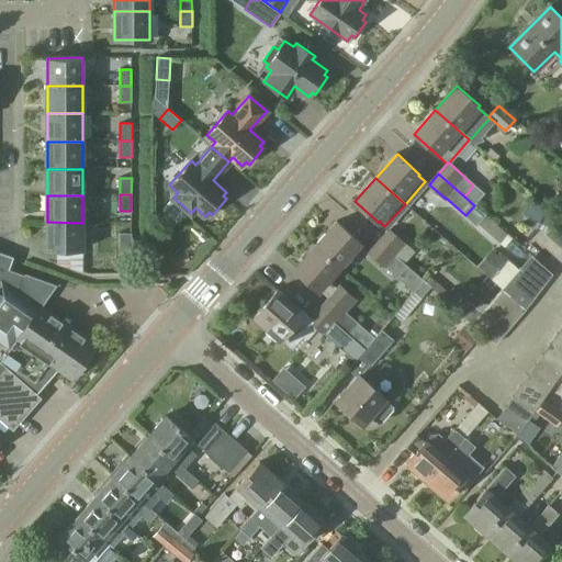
[(485,215),(478,224),(499,243),(507,235),(485,215)]
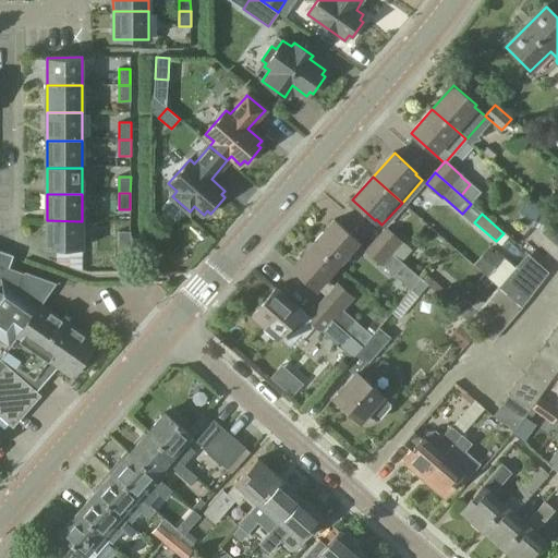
[(557,220),(554,217),(541,232),(557,247),(557,220)]
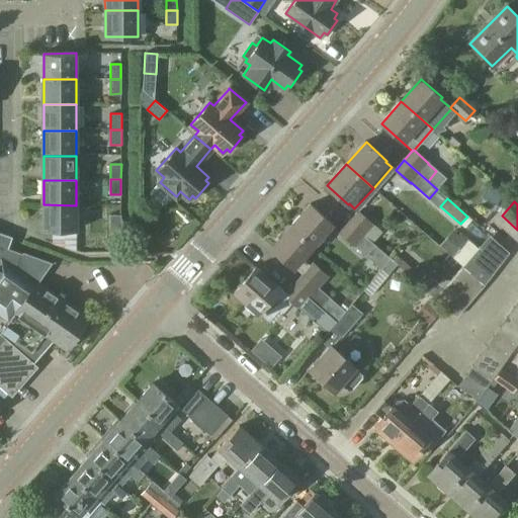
[(76,230),(76,205),(44,204),(44,230),(76,230)]
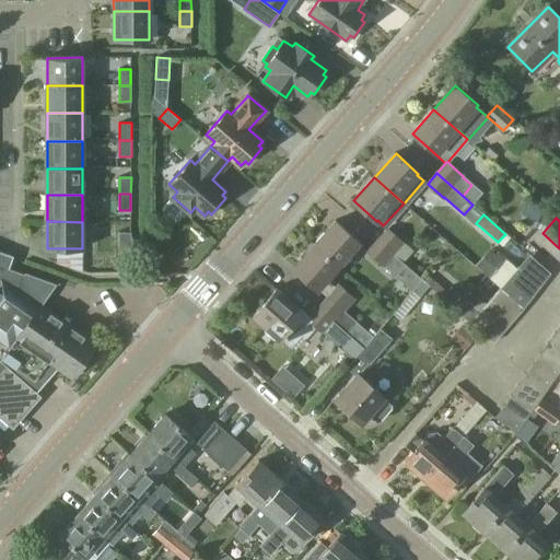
[(314,245),(338,266),(359,242),(335,221),(314,245)]
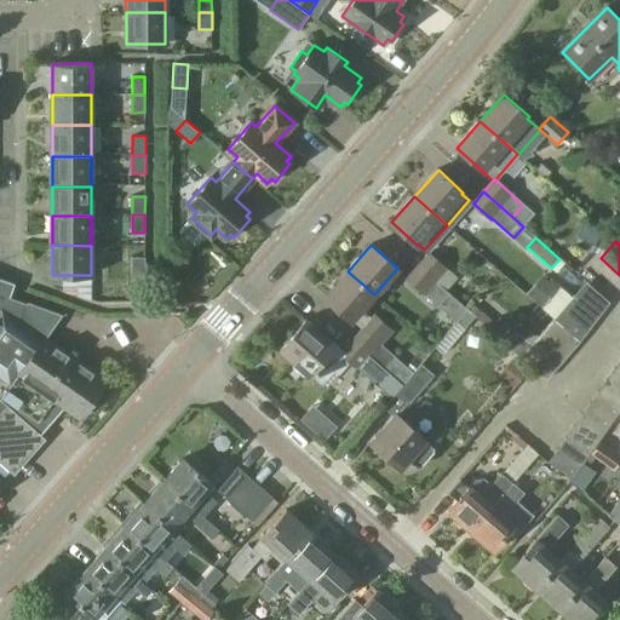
[(428,253),(417,267),(448,293),(459,280),(428,253)]
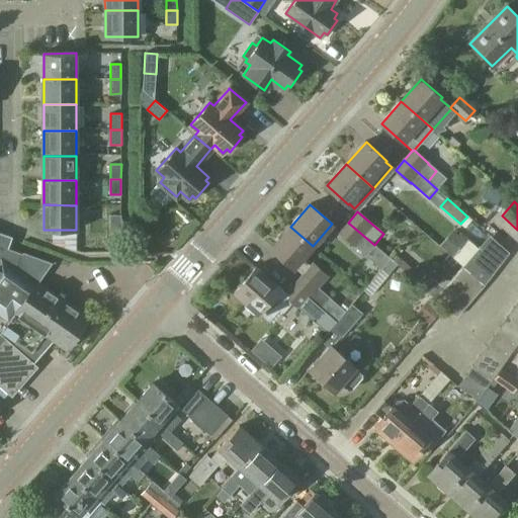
[(120,214),(109,214),(110,231),(120,231),(120,214)]
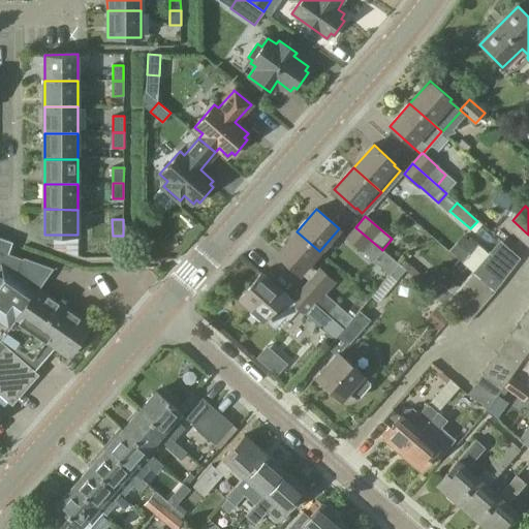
[(399,265),(382,250),(355,227),(346,238),(390,275),(399,265)]
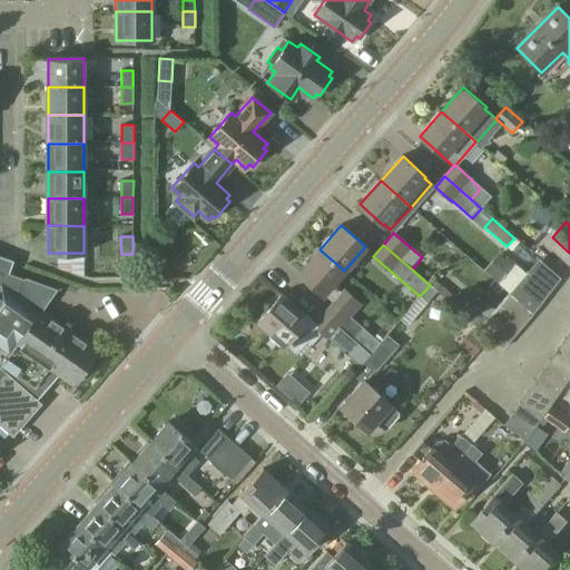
[(333,302),(323,313),(370,353),(379,343),(350,317),(361,304),(343,290),(341,292),(332,284),(344,271),(320,249),(298,274),(323,295),(323,294),(333,302)]
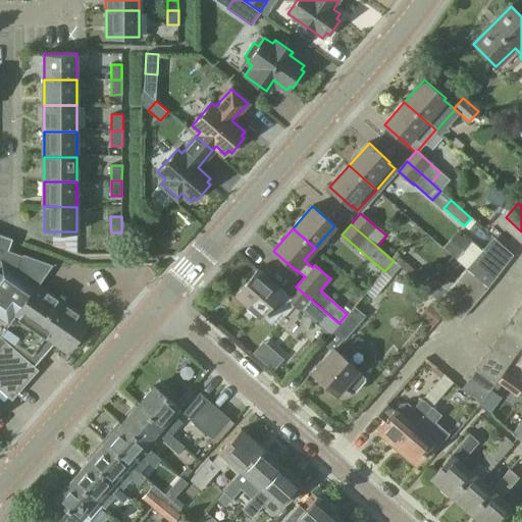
[(0,337),(32,367),(54,343),(68,353),(91,321),(39,284),(52,266),(24,256),(7,250),(10,239),(0,235),(0,337)]
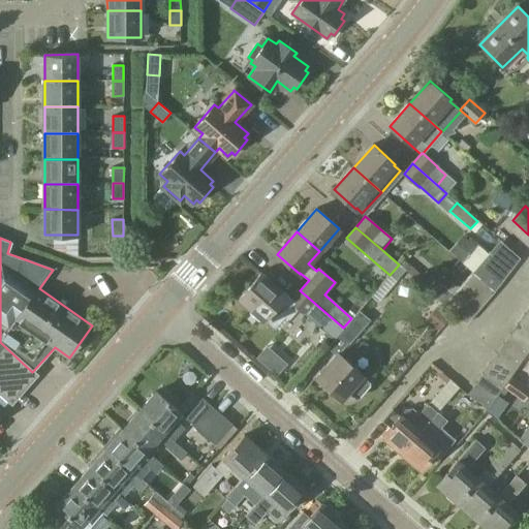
[(467,239),(454,253),(463,261),(475,246),(467,239)]
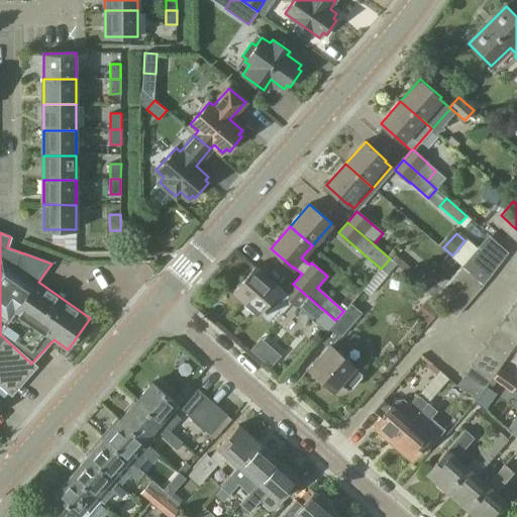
[(478,247),(470,256),(491,274),(498,266),(478,247)]
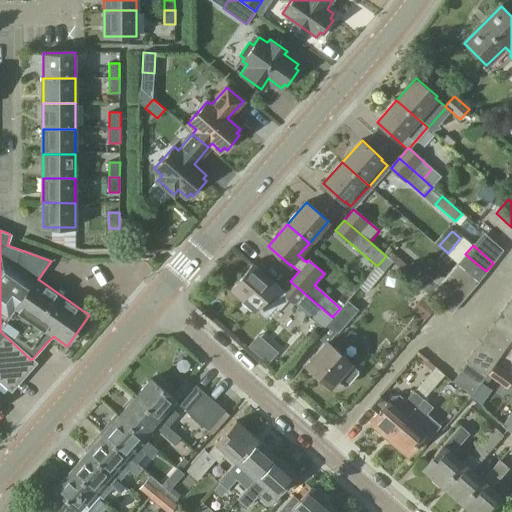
[(478,282),(486,271),(465,254),(457,263),(478,282)]
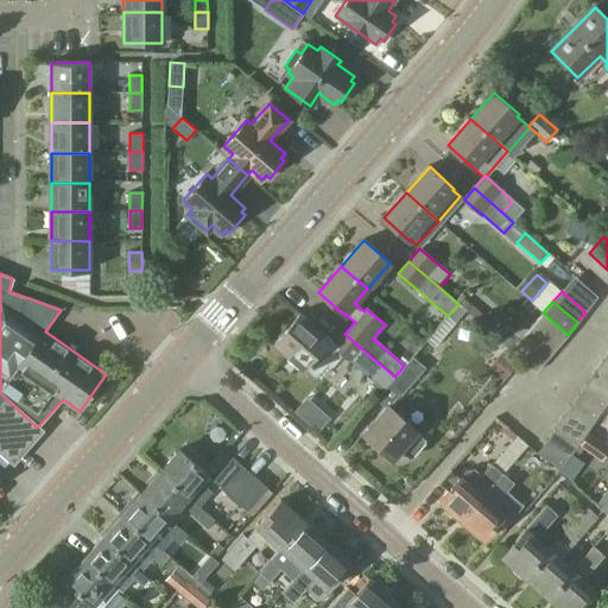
[(458,304),(448,316),(455,323),(466,311),(458,304)]
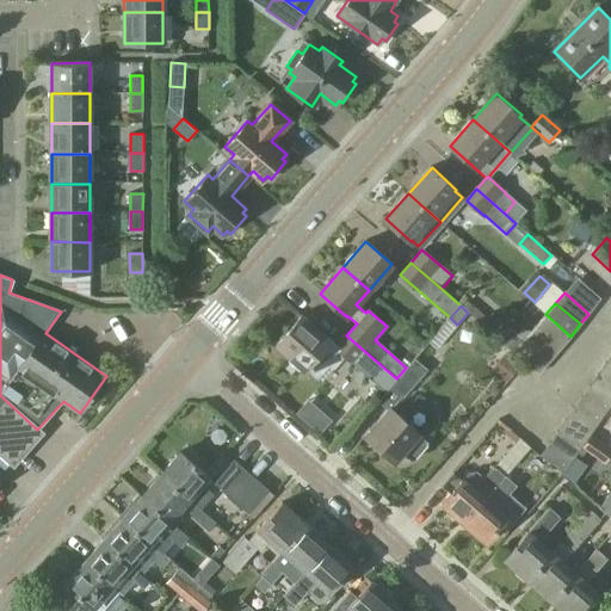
[(545,314),(535,327),(560,349),(571,337),(545,314)]
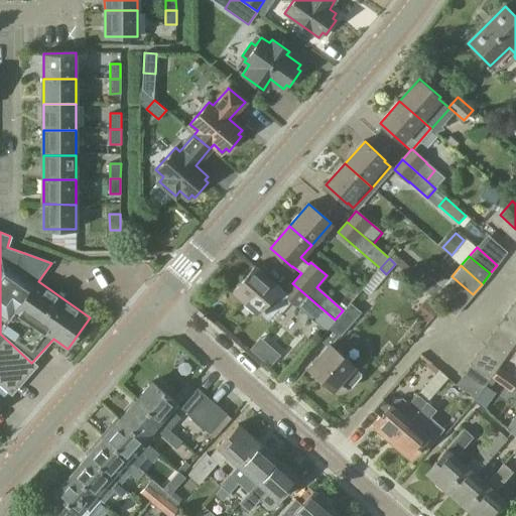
[(281,310),(290,300),(282,294),(284,292),(255,266),(233,290),(257,312),(258,311),(267,319),(278,307),(281,310)]
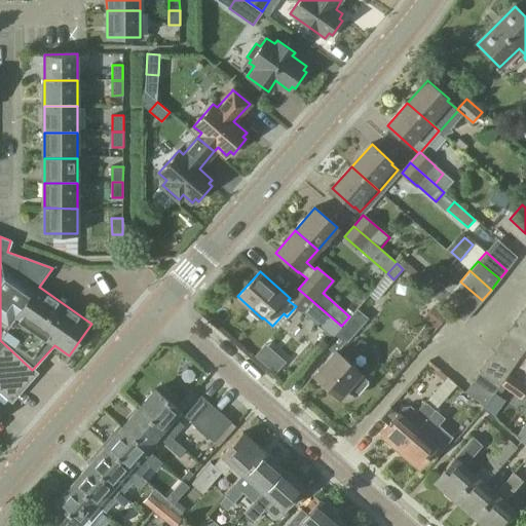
[(473,311),(482,300),(460,282),(450,292),(473,311)]
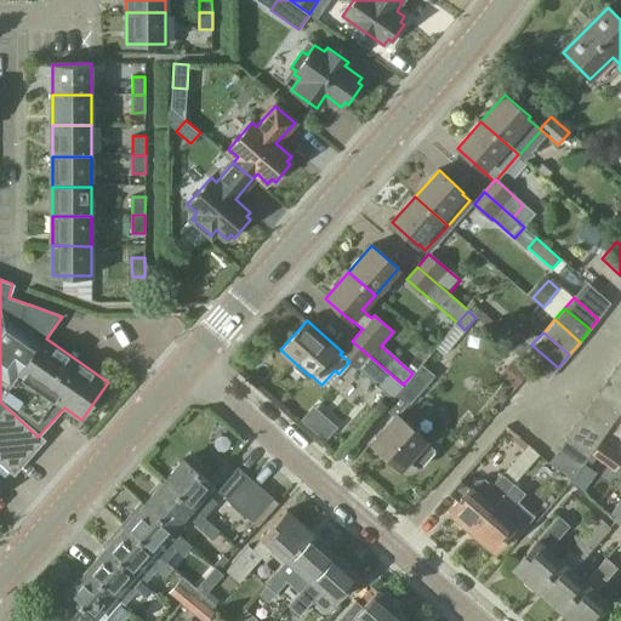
[(518,334),(508,346),(522,357),(531,345),(518,334)]
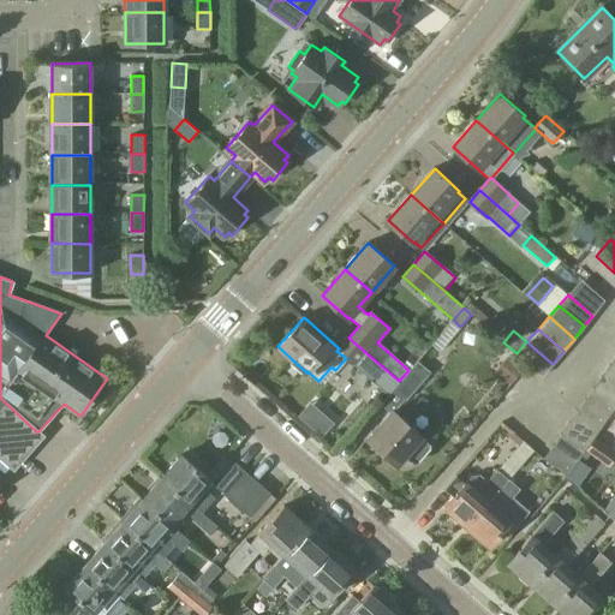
[(387,395),(399,381),(348,338),(339,348),(336,351),(346,358),(354,366),(387,395)]
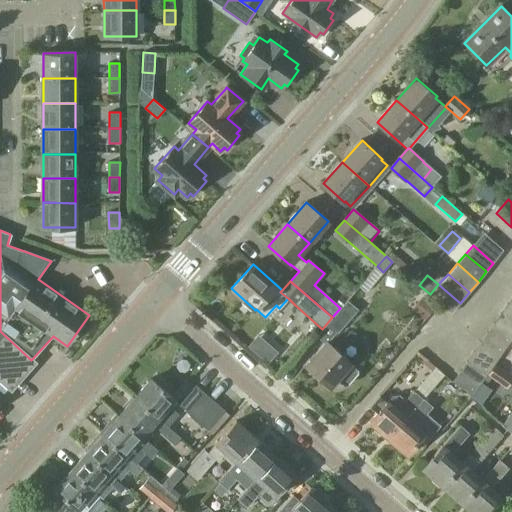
[(460,303),(438,284),(430,294),(451,313),(460,303)]
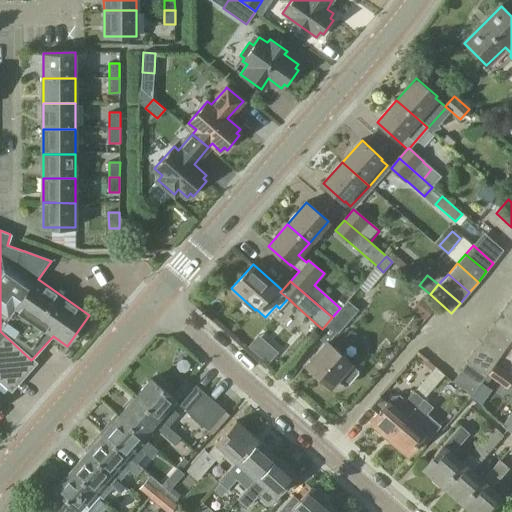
[(351,363),(329,344),(358,310),(348,301),(317,337),(325,344),(306,366),(330,387),(336,379),(343,385),(347,385),(358,373),(358,370),(350,363),(351,363)]
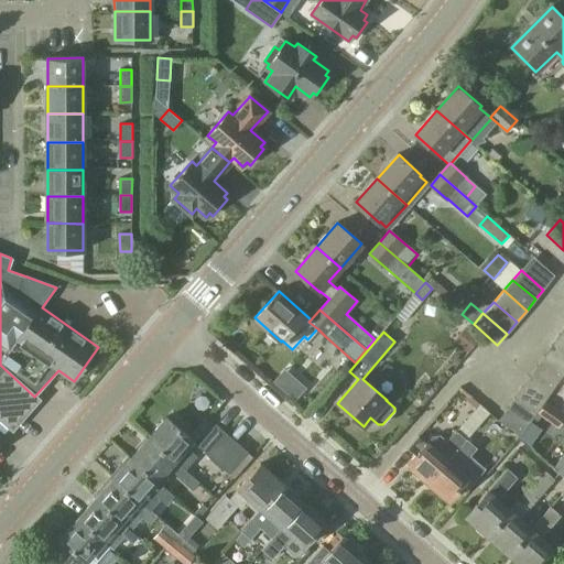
[(468,332),(458,343),(468,350),(477,339),(468,332)]
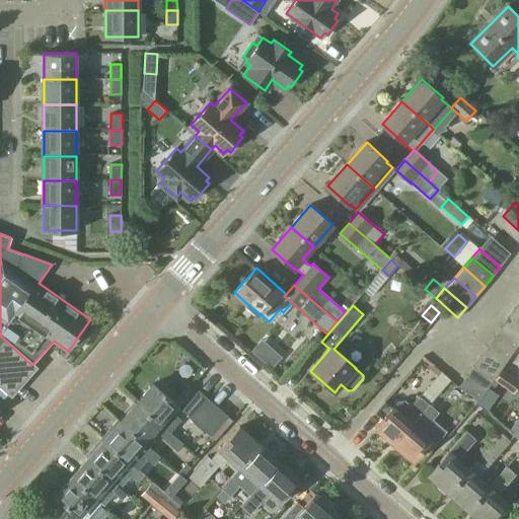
[(518,312),(514,309),(507,319),(518,327),(518,312)]
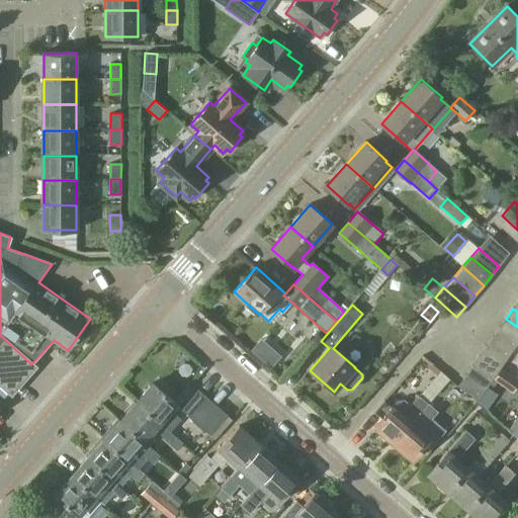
[(517,341),(517,327),(506,319),(500,329),(517,341)]
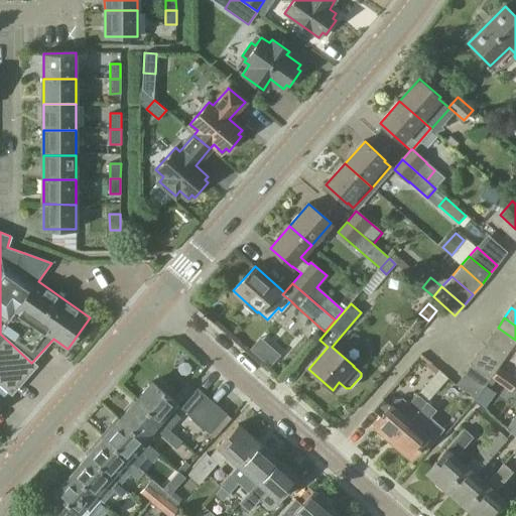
[(422,327),(417,321),(410,328),(415,334),(422,327)]
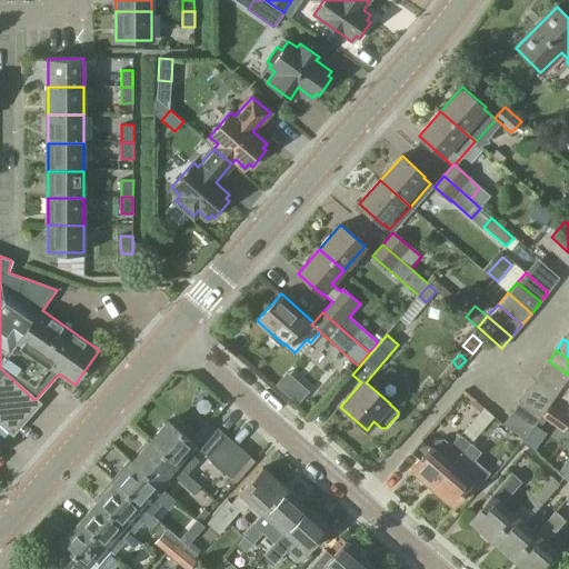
[(562,386),(568,377),(568,375),(549,361),(541,371),(562,386)]
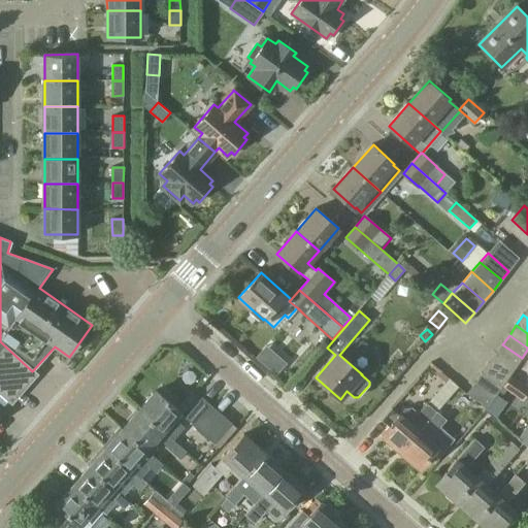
[(0,341),(0,391),(9,399),(33,372),(32,371),(0,341)]
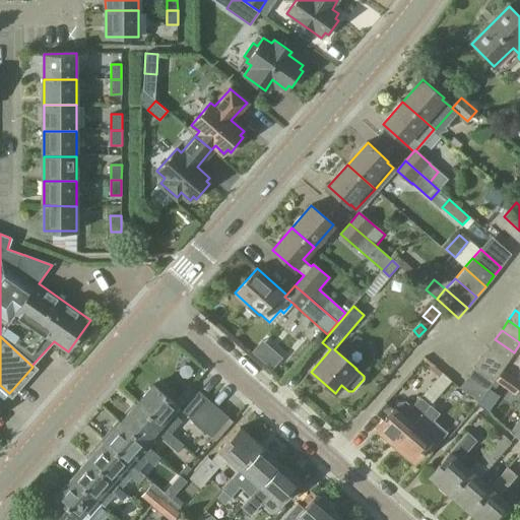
[(507,363),(514,352),(495,339),(488,349),(507,363)]
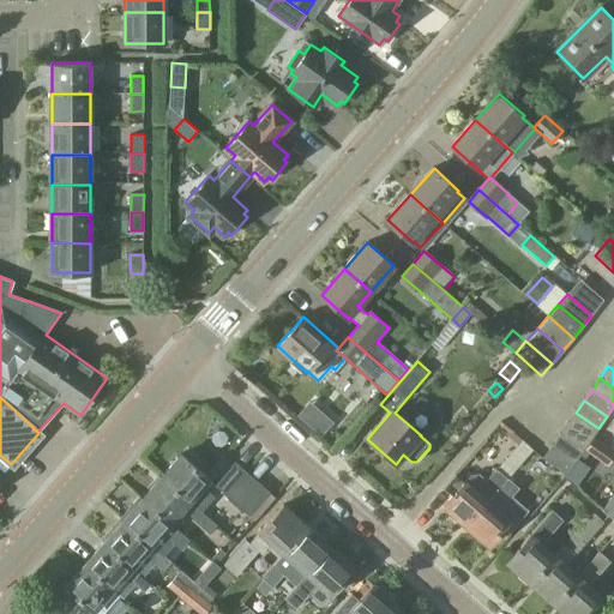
[(590,440),(599,428),(576,413),(567,425),(590,440)]
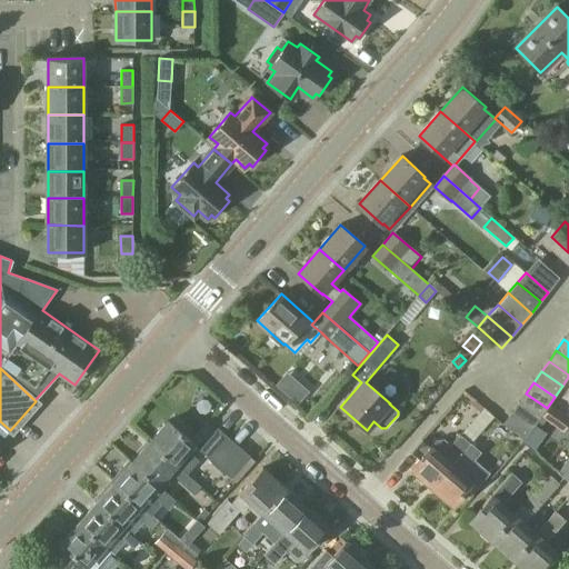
[(540,419),(547,408),(526,393),(518,403),(540,419)]
